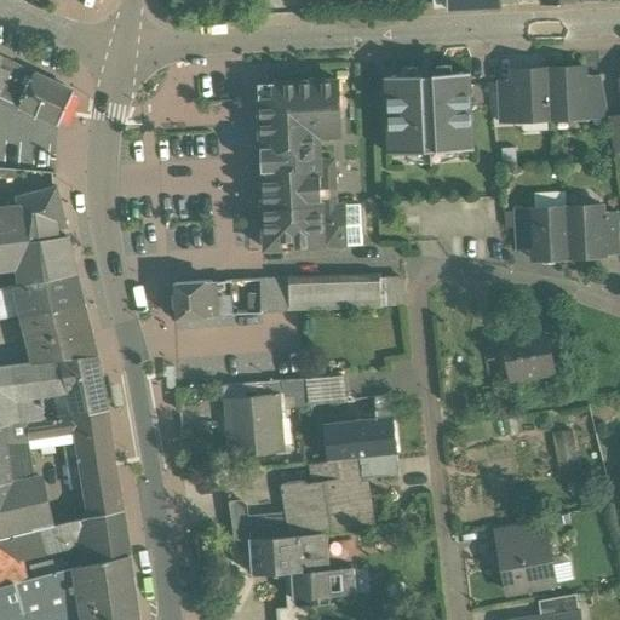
[(0,90),(5,79),(28,90),(36,74),(0,56),(0,90)]
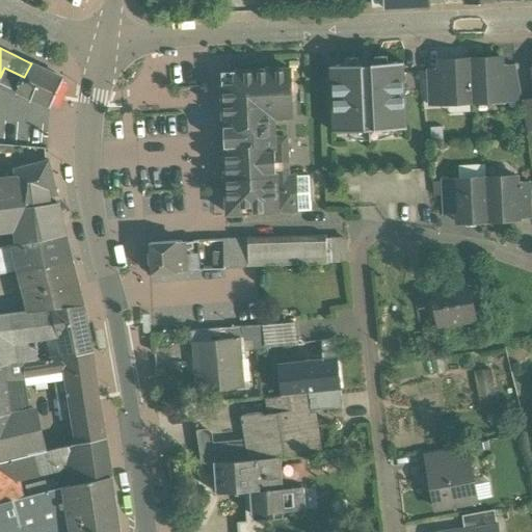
[(502,59),(471,60),(473,104),(503,103),(502,69),(502,59)]
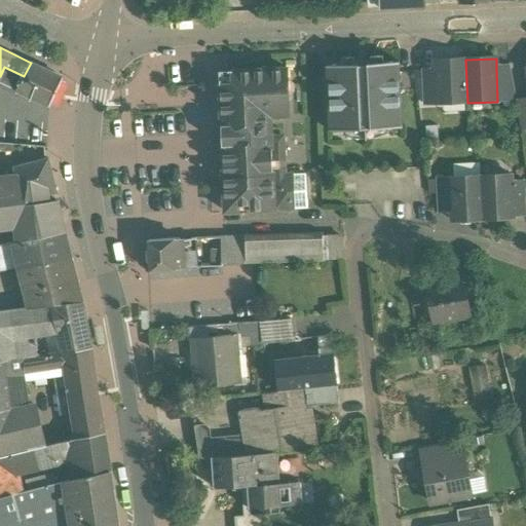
[(465,60),(435,62),(435,71),(438,105),(467,103),(465,60)]
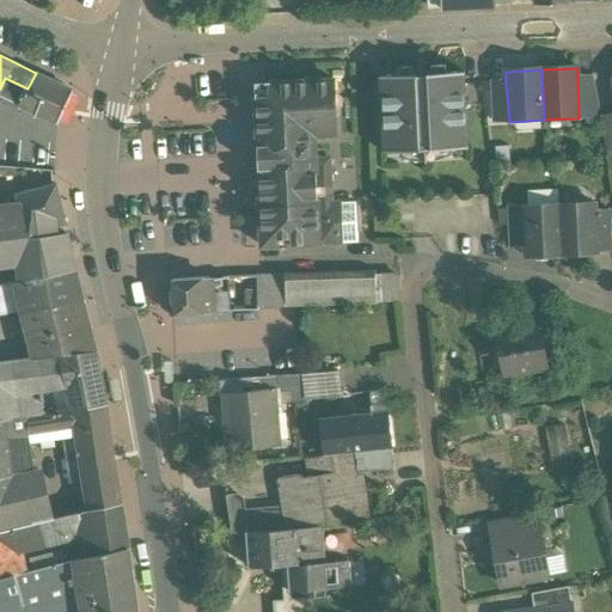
[(74,91),(36,73),(28,89),(5,78),(0,89),(0,93),(59,123),(67,106),(74,91)]
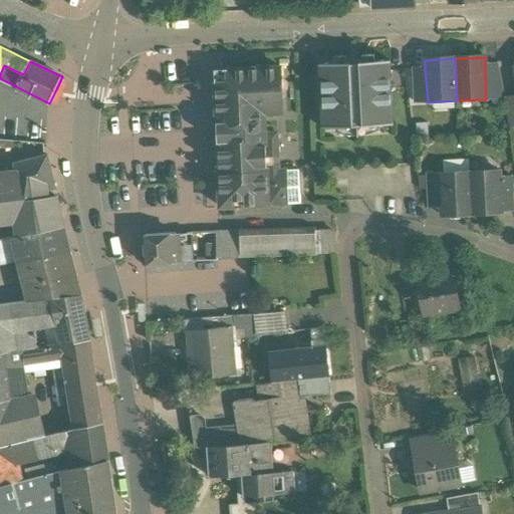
[(389,63),(318,67),(321,129),(392,124),(389,63)]
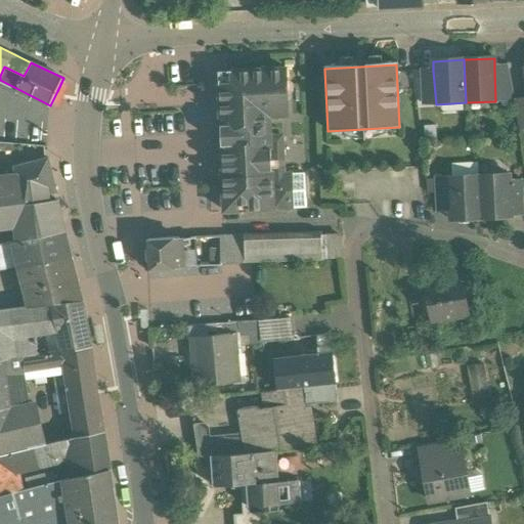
[(508,67),(494,68),(495,101),(514,100),(508,67)]
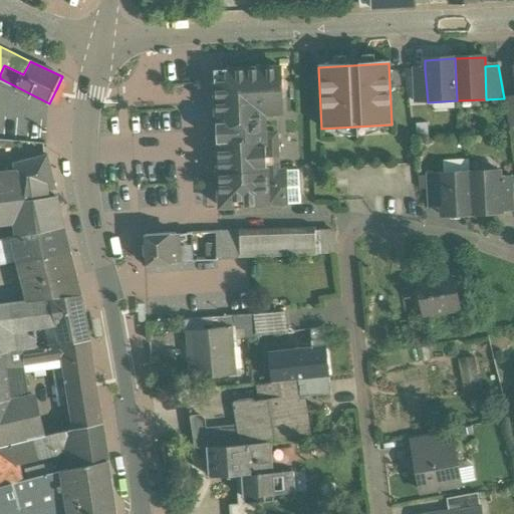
[(280,67),(230,69),(230,72),(227,72),(227,69),(214,70),(215,83),(218,82),(218,85),(215,86),(220,208),(268,206),(265,135),(264,114),(282,113),(280,67)]
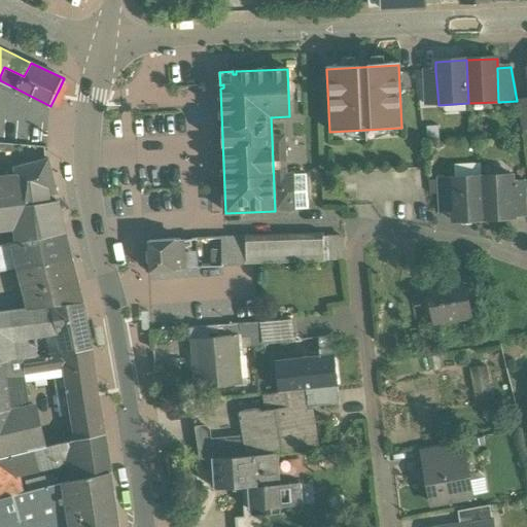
[(435,71),(422,72),(424,105),(438,105),(435,71)]
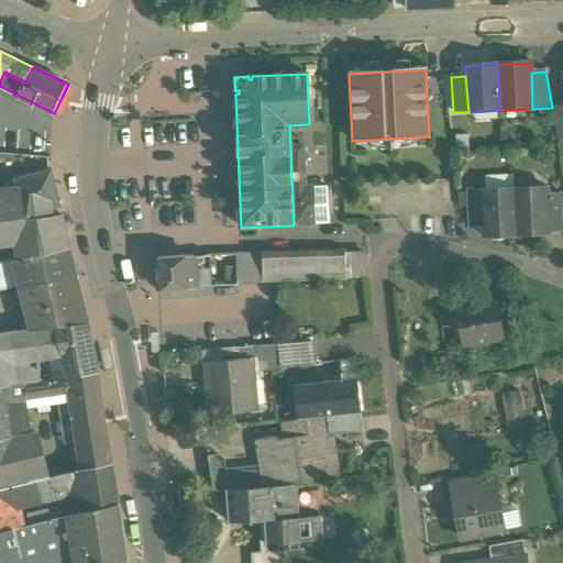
[(562,108),(553,110),(559,140),(562,139),(562,108)]
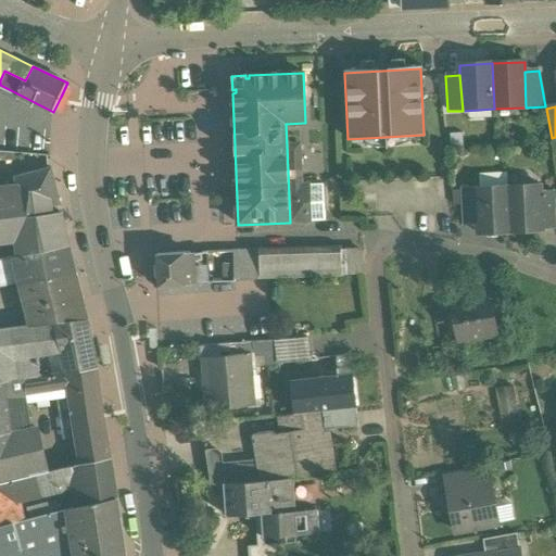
[(324,184),(302,185),(300,144),(287,146),(290,223),(325,220),(324,184)]
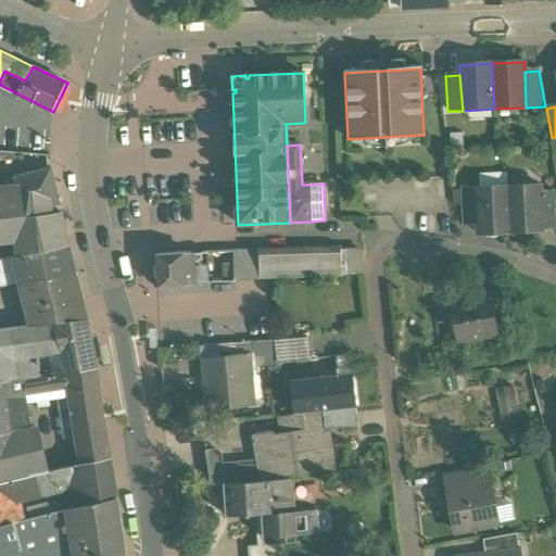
[(51,168),(16,177),(19,185),(0,187),(0,209),(51,203),(60,202),(51,168)]
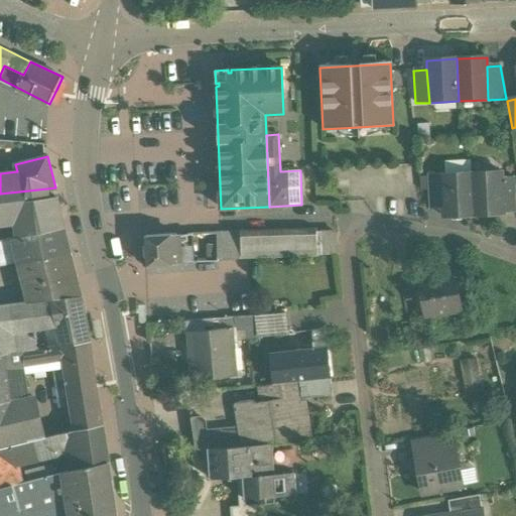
[(448,170),(470,168),(470,161),(447,162),(448,170)]
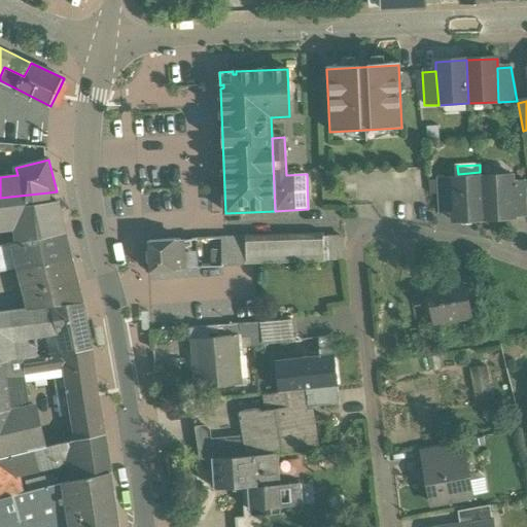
[(512,176),(482,177),(484,220),(514,219),(514,217),(513,183),(512,176)]
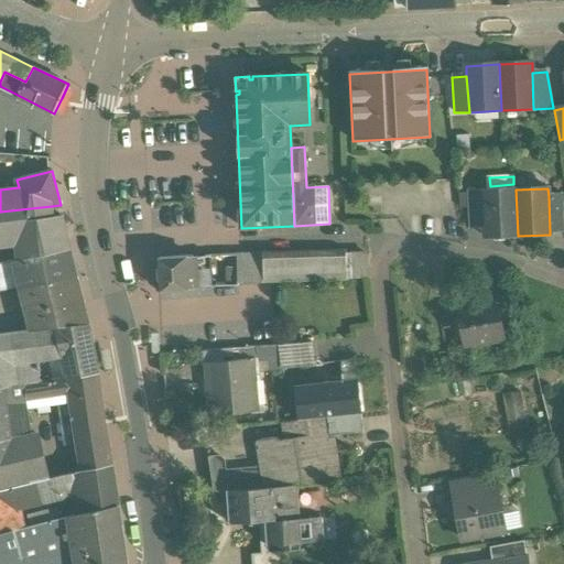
[(516,190),(484,192),(484,227),(485,237),(518,236),(516,190)]
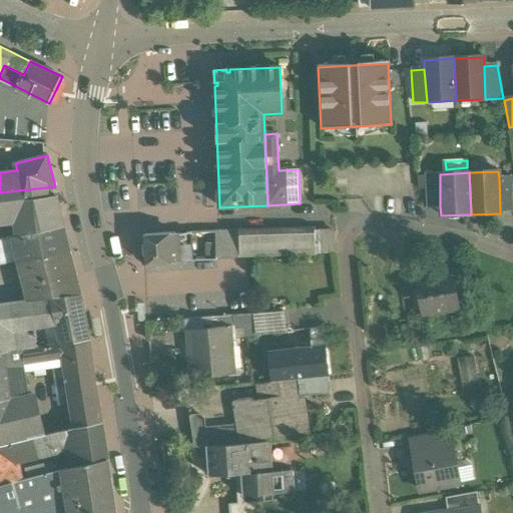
[(440,174),(425,174),(427,207),(440,206),(440,174)]
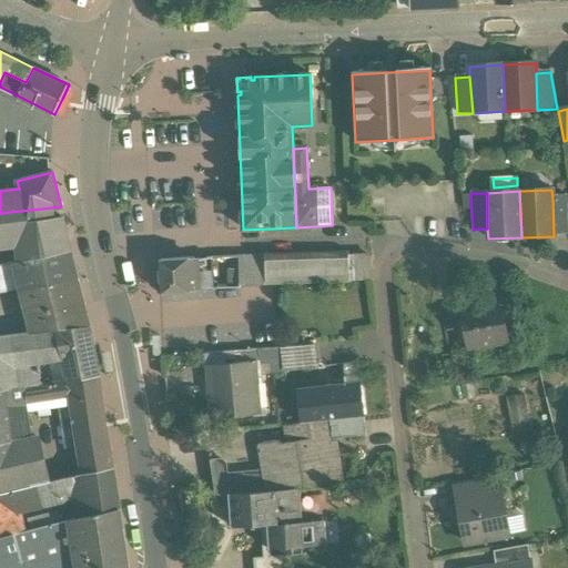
[(567,221),(567,196),(553,198),(554,234),(567,233),(567,221)]
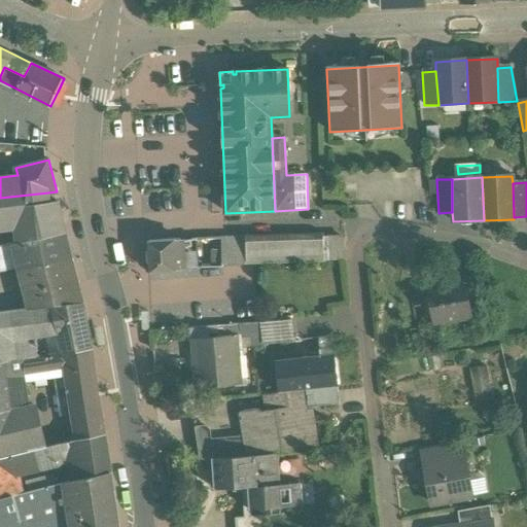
[(48,192),(0,198),(0,227),(15,225),(18,242),(46,236),(66,232),(59,202),(49,203),(48,192)]
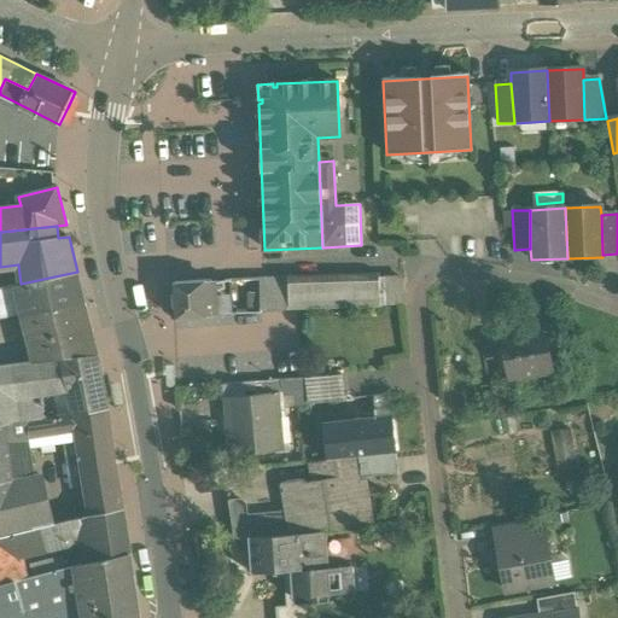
[(77,273),(16,286),(22,315),(68,307),(70,312),(86,308),(77,273)]
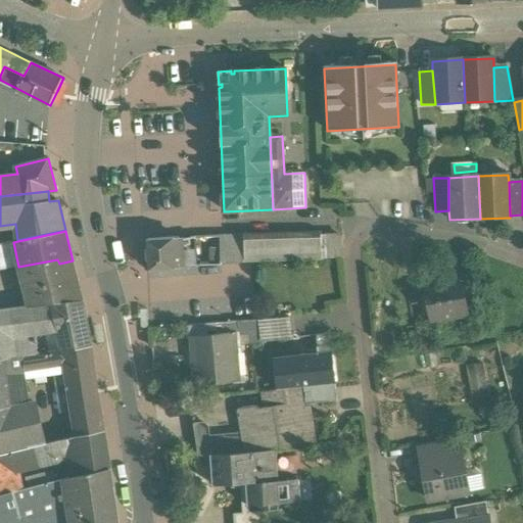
[(321,233),(243,236),(243,249),(244,263),(245,263),(245,262),(322,259),(321,236),(321,233)]
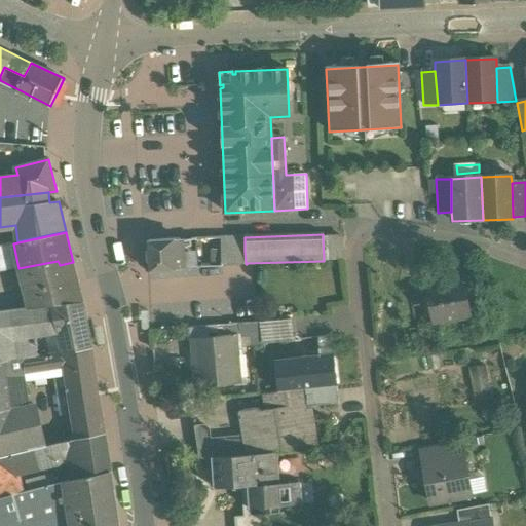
[(343,238),(323,237),(324,261),(343,259),(343,238)]
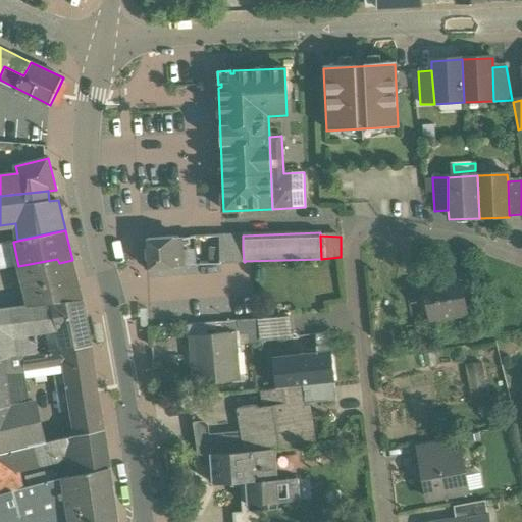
[(179,237),(146,239),(148,268),(181,266),(179,237)]
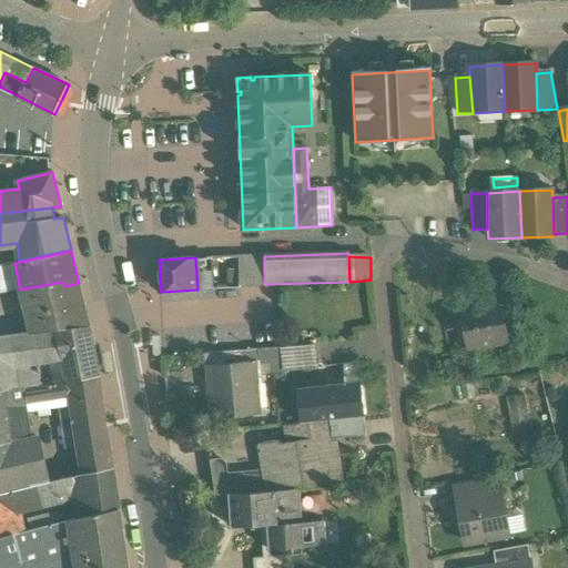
[(265,285),(264,271),(240,272),(240,286),(265,285)]
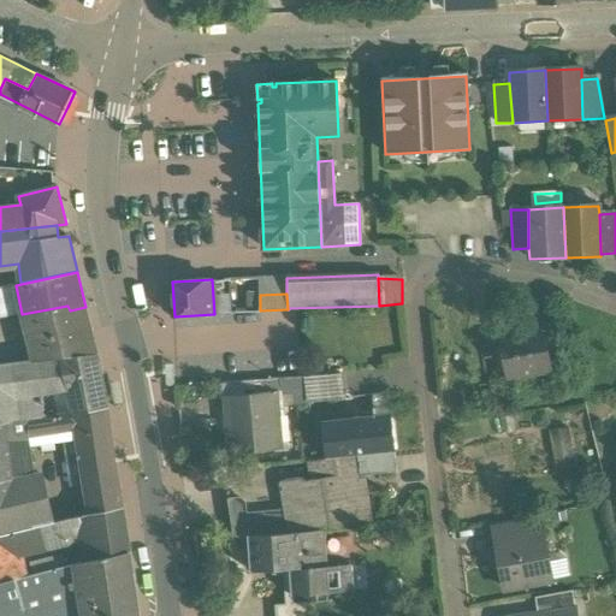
[(260,311),(260,295),(248,295),(248,313),(260,313),(260,311)]
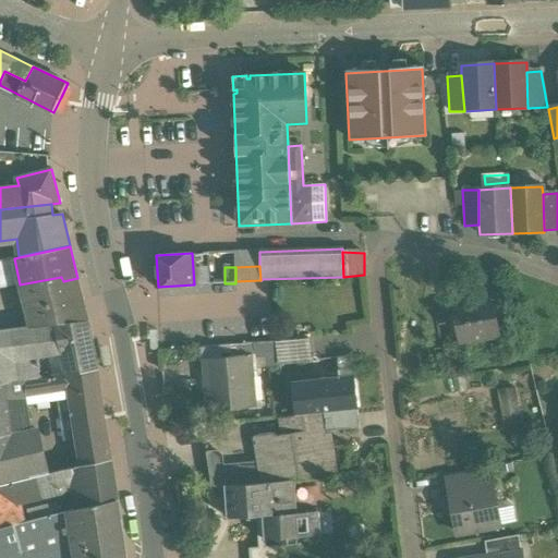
[(61,277),(20,284),(24,304),(33,303),(34,311),(35,325),(36,325),(87,319),(77,278),(63,281),(61,277)]
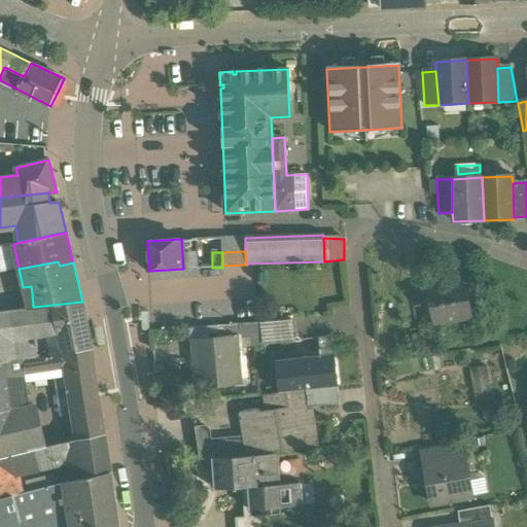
[(464,283),(442,287),(441,286),(427,289),(433,324),(471,317),(465,282),(464,282),(464,283)]
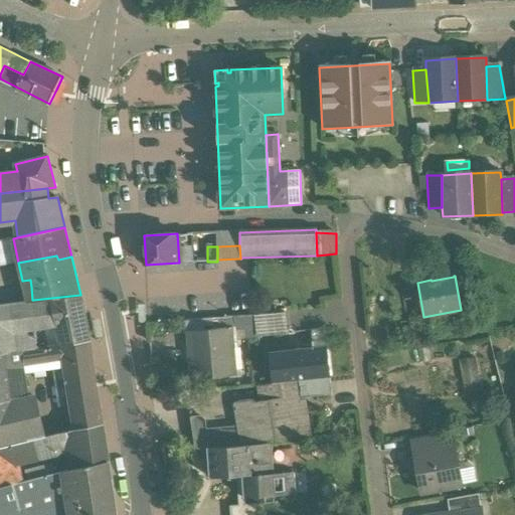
[(80,295),(33,300),(35,325),(56,322),(61,345),(90,341),(89,331),(80,295)]
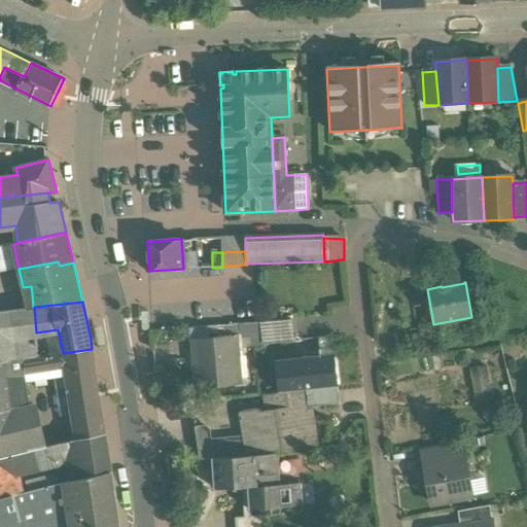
[(33,307),(0,311),(0,361),(39,356),(36,332),(34,307),(33,307)]
